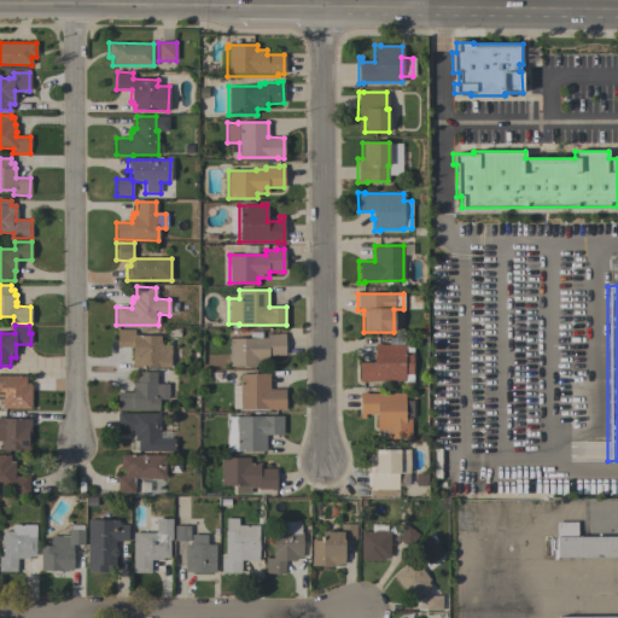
[(132,348),(116,347),(117,330),(134,330),(134,334),(159,336),(159,345),(170,345),(170,368),(132,367),(132,348)]
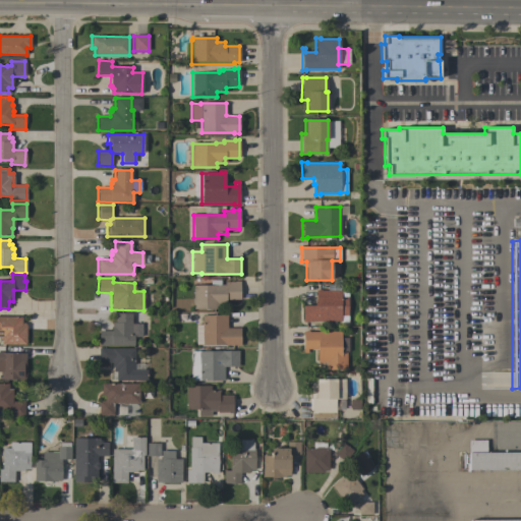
[(192,285),(210,285),(210,280),(220,280),(220,285),(224,285),(224,282),(234,282),(234,281),(240,281),(240,299),(226,299),(226,304),(218,304),(218,308),(193,309),(192,285)]
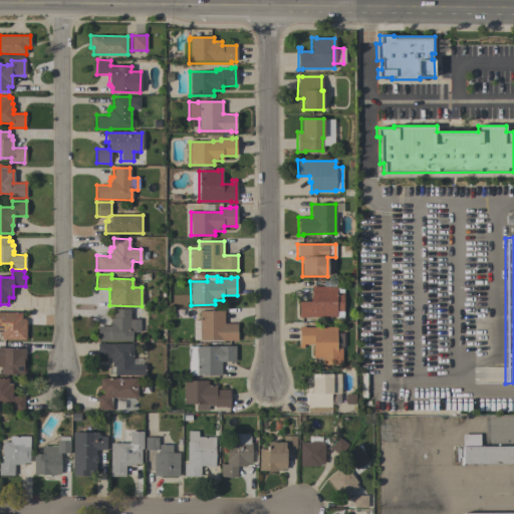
[(304,318),(298,318),(298,302),(310,302),(310,296),(311,296),(311,286),(316,286),(316,287),(342,287),(342,311),(335,311),(335,317),(304,317),(304,318)]
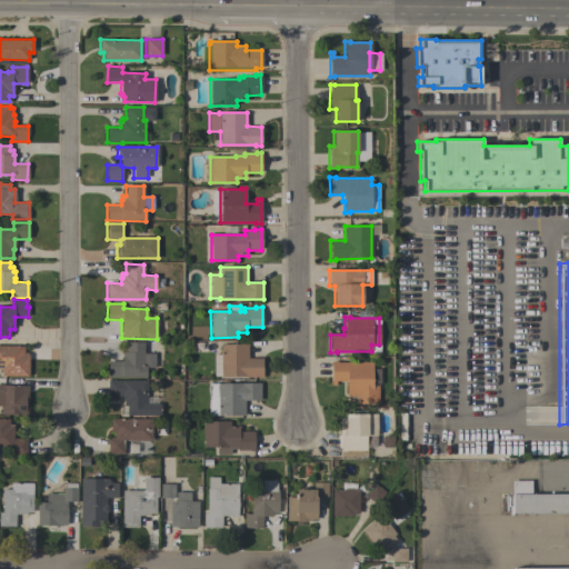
[(108,361),(121,361),(121,357),(122,357),(122,352),(126,352),(126,342),(143,342),(143,353),(155,353),(155,368),(146,368),(146,377),(108,377),(108,361)]
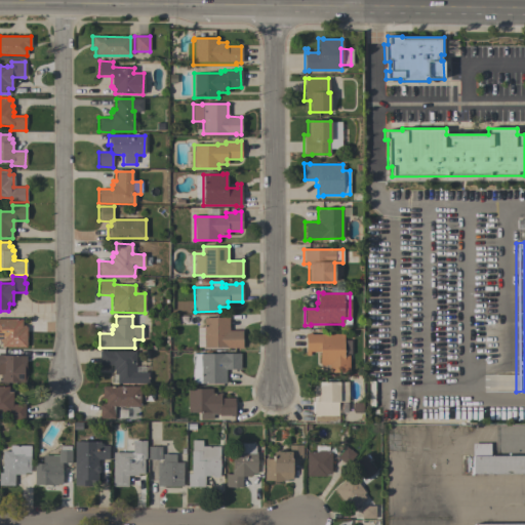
[(197,327),(203,327),(203,318),(229,318),(229,330),(242,330),(242,349),(238,349),(238,348),(197,348),(197,327)]
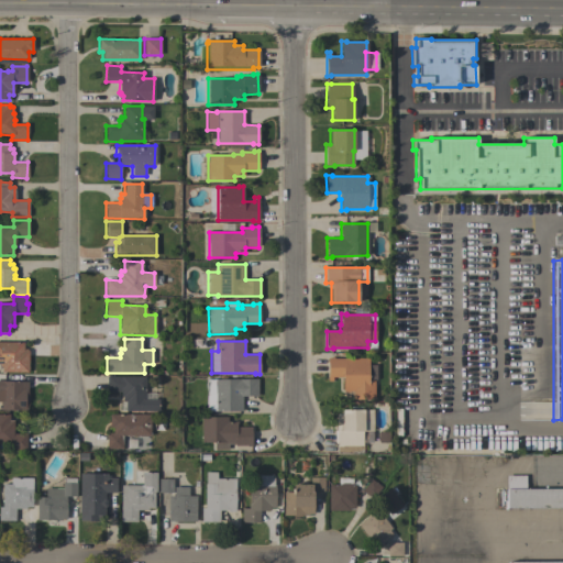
[(0,342),(23,342),(23,349),(29,349),(29,372),(1,372),(1,364),(0,364),(0,342)]
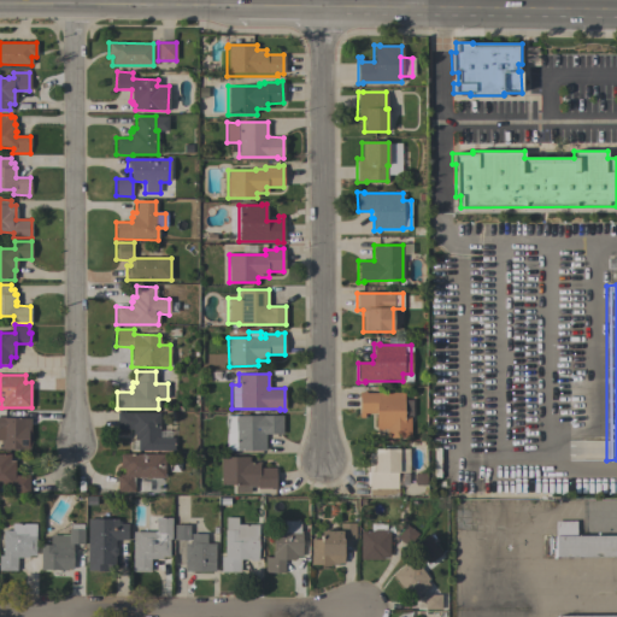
[(403,393),(403,400),(411,400),(411,417),(410,417),(410,439),(377,439),(377,430),(375,430),(375,413),(364,413),(364,418),(358,418),(358,392),(366,392),(366,393),(403,393)]
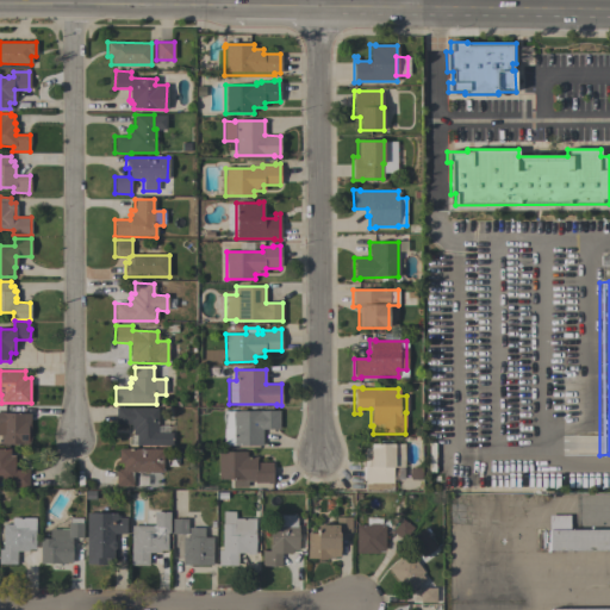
[(157,408),(157,433),(172,433),(172,444),(135,444),(135,435),(132,435),(132,429),(131,429),(131,424),(116,424),(116,408),(157,408)]
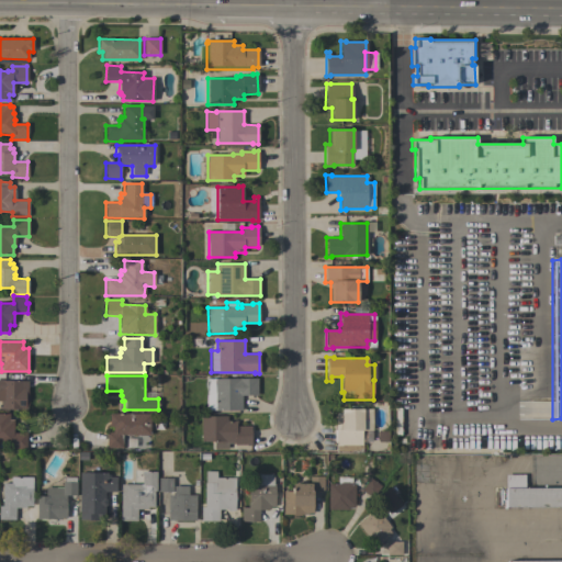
[(257,378),(257,395),(242,395),(242,409),(205,411),(205,394),(212,394),(212,383),(215,383),(214,379),(257,378)]
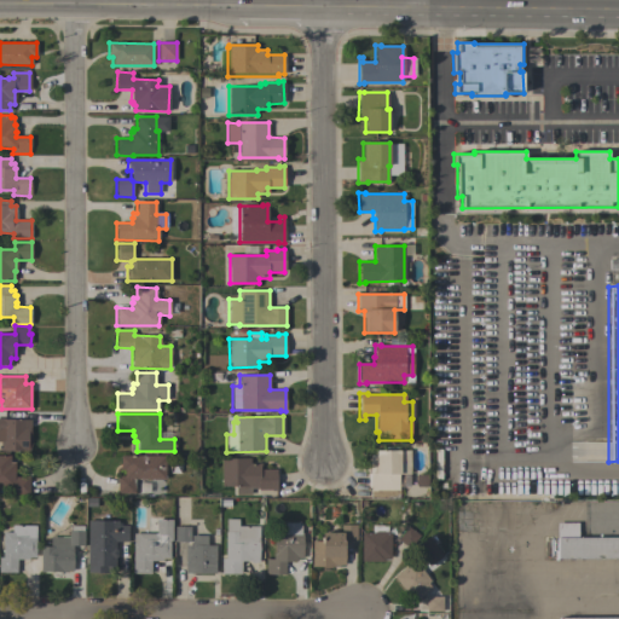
[(24,420),(24,421),(30,421),(30,451),(0,451),(1,441),(0,441),(0,418),(3,418),(24,420)]
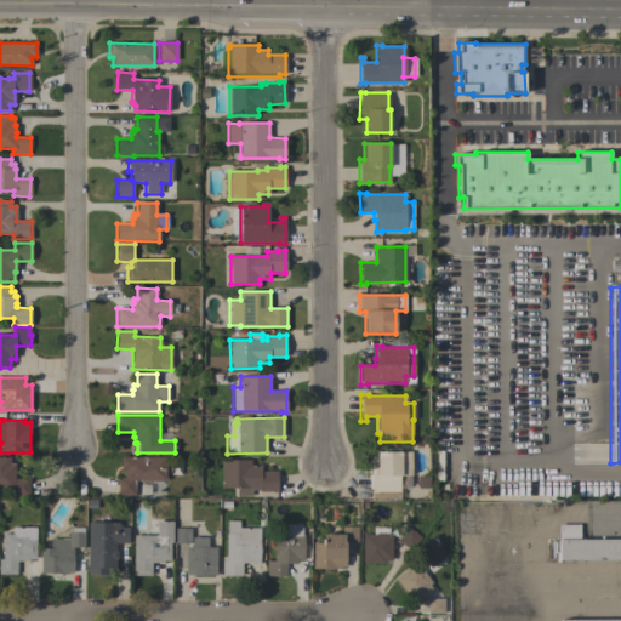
[(411,451),(411,488),(400,488),(400,500),(372,500),(372,493),(370,493),(370,466),(377,466),(377,451),(411,451)]
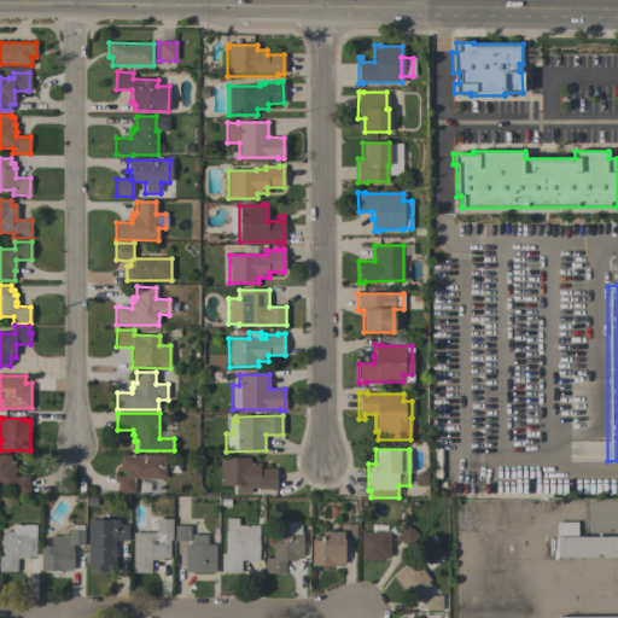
[(0,454),(10,455),(9,461),(15,461),(15,476),(29,476),(28,494),(12,494),(12,488),(3,488),(3,494),(0,494),(0,454)]
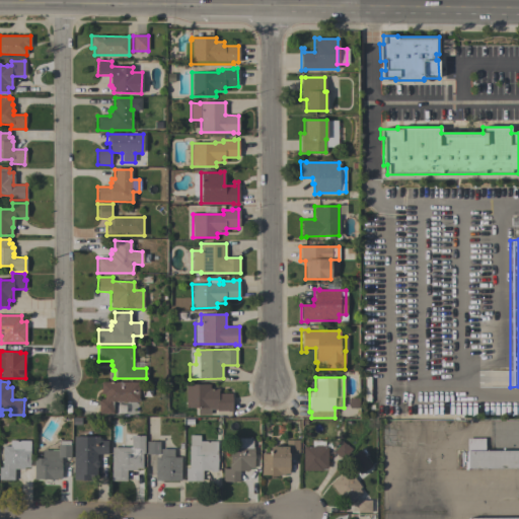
[(129,406),(124,406),(124,415),(113,415),(113,414),(98,414),(98,399),(103,399),(103,393),(100,393),(100,381),(138,382),(138,401),(128,401),(129,406)]
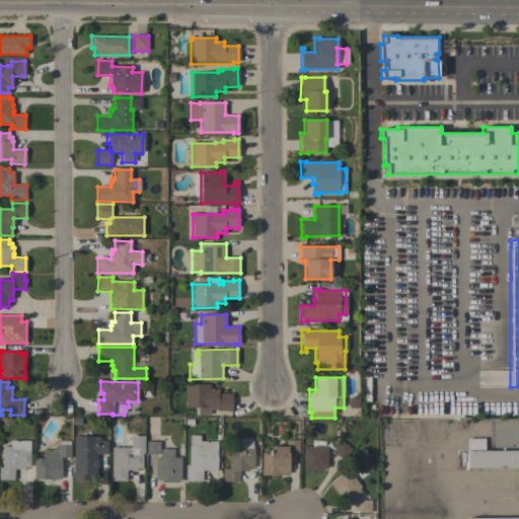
[(186,408),(186,384),(210,384),(210,388),(219,388),(219,393),(231,393),(232,412),(227,412),(227,411),(210,411),(210,415),(197,415),(197,408),(186,408)]
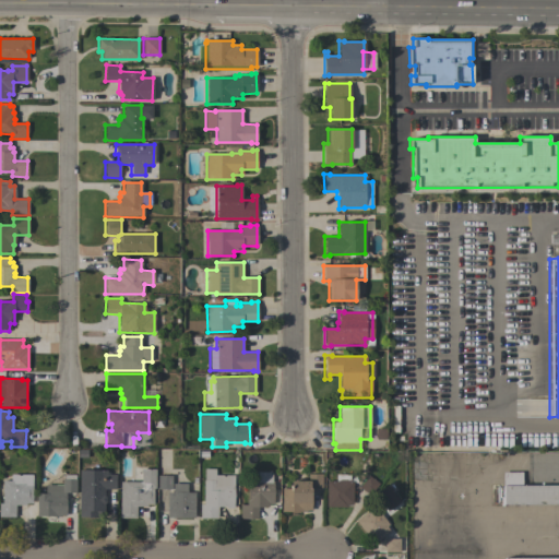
[(132,482),(133,466),(147,466),(147,468),(155,470),(155,488),(153,488),(153,504),(146,504),(146,507),(137,507),(135,518),(119,518),(120,482),(132,482)]
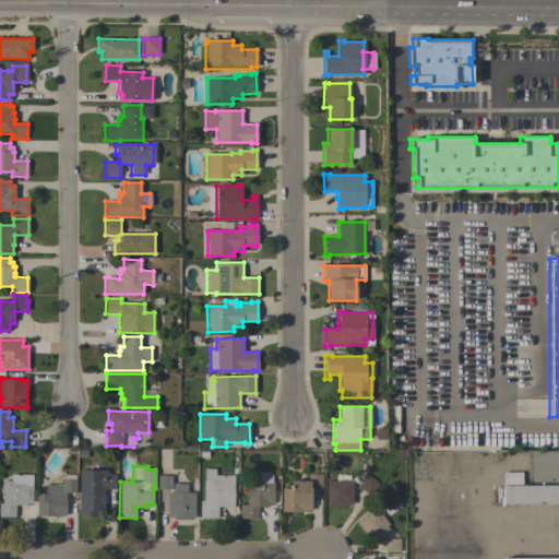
[(234,508),(225,508),(225,507),(217,507),(217,519),(199,518),(200,504),(202,504),(203,479),(204,479),(204,468),(215,468),(215,475),(234,476),(234,508)]
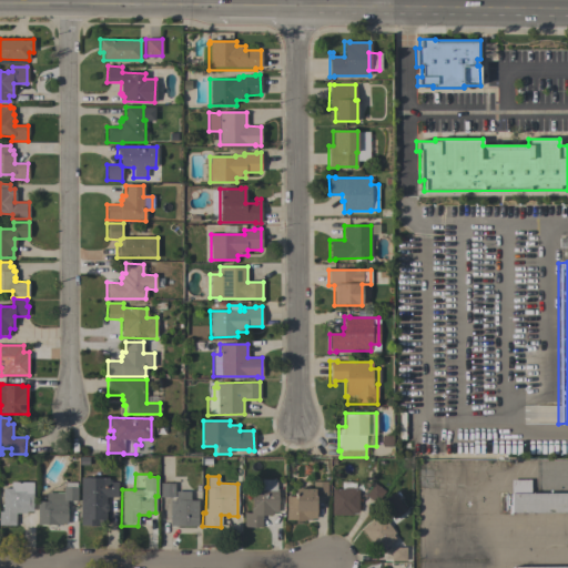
[(80,477),(109,477),(109,482),(117,482),(117,497),(105,497),(105,504),(108,505),(108,509),(105,511),(105,525),(80,525),(80,477)]
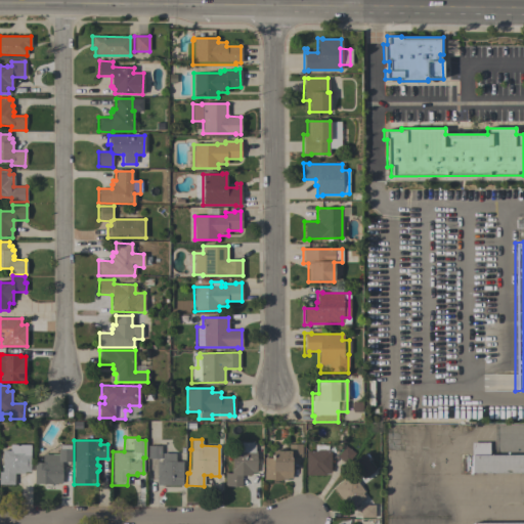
[(256,472),(251,472),(251,475),(242,475),(242,486),(225,486),(225,473),(230,473),(230,468),(232,468),(232,450),(241,450),(241,442),(254,442),(254,451),(256,451),(256,472)]
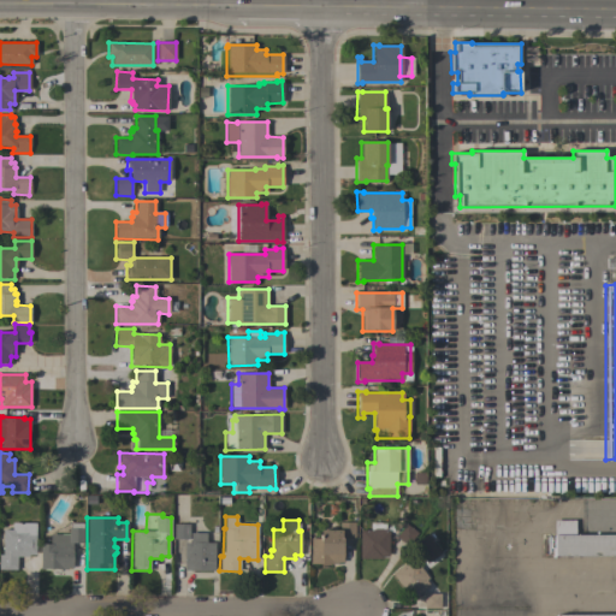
[(615,556),(554,556),(554,520),(575,520),(575,534),(615,534),(615,556)]
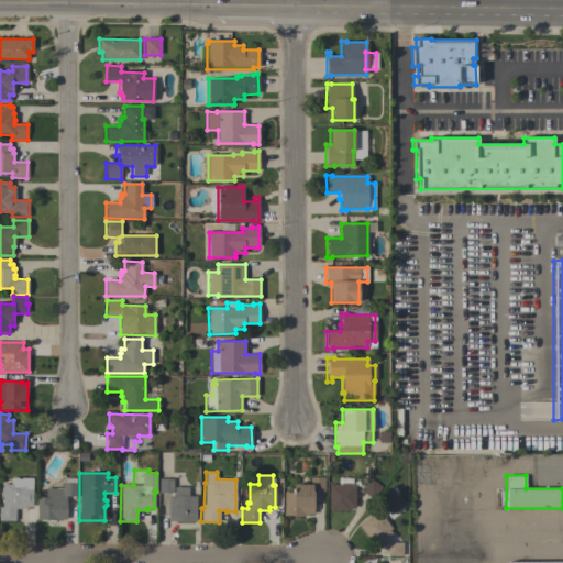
[(32,507),(25,507),(25,509),(14,509),(14,521),(0,520),(0,507),(2,507),(2,484),(11,484),(11,477),(32,478),(32,507)]
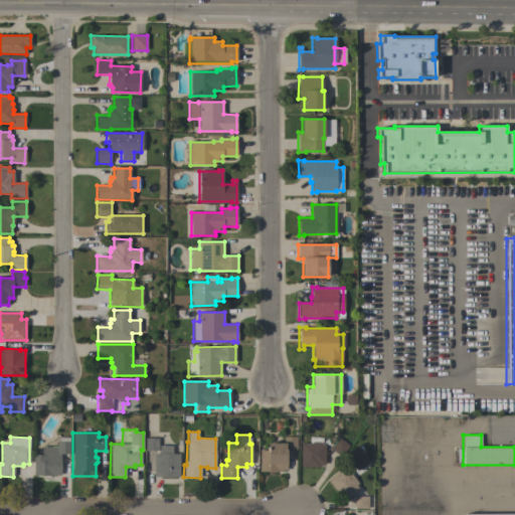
[(260,450),(268,450),(268,443),(284,443),(284,437),(296,437),(296,450),(287,450),(287,470),(282,470),(282,472),(260,471),(260,450)]
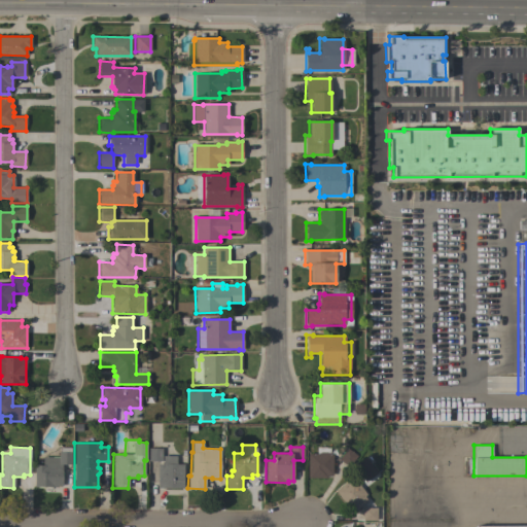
[(332,476),(326,476),(326,479),(307,478),(307,454),(316,454),(316,447),(329,448),(329,454),(332,454),(332,476)]
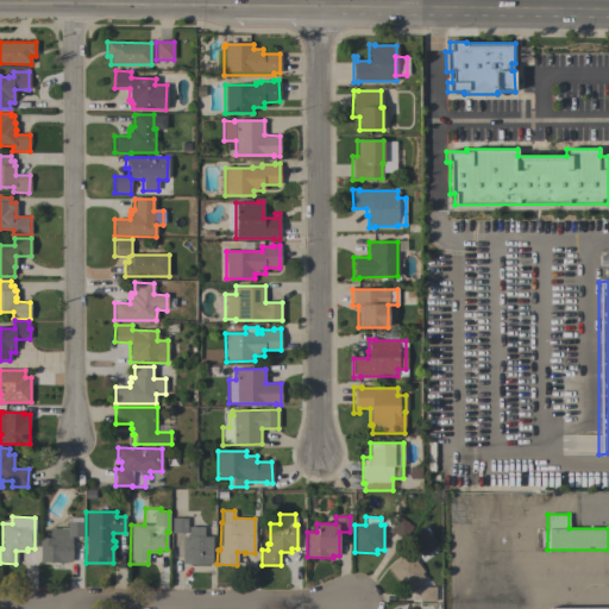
[(187,518),(187,533),(171,533),(171,518),(187,518)]
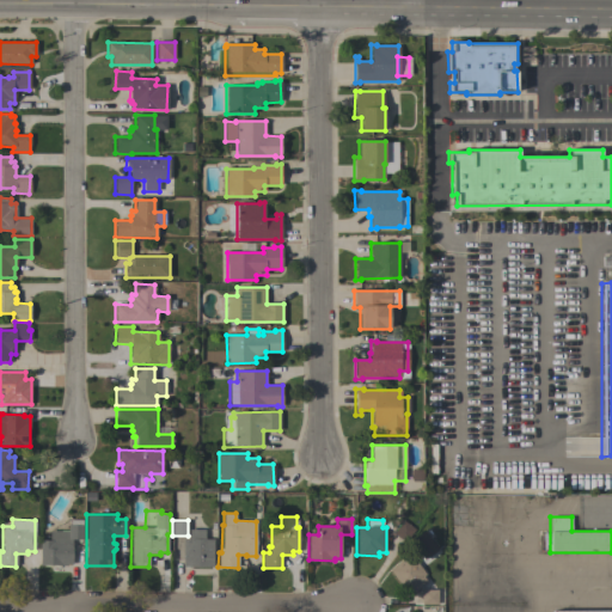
[(415,530),(405,543),(393,534),(403,520),(415,530)]
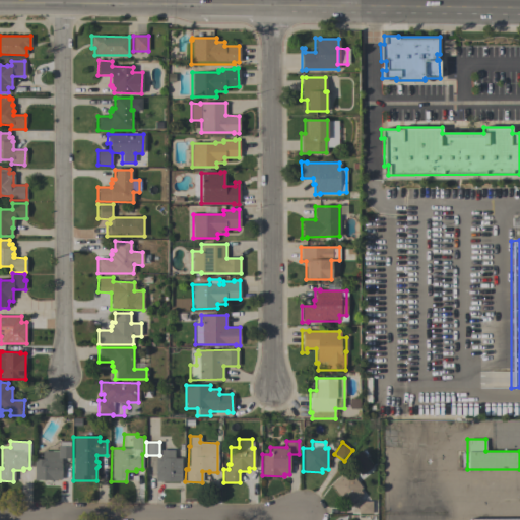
[(42,459),(42,451),(57,451),(57,446),(70,446),(70,458),(61,458),(61,479),(56,479),(56,480),(34,480),(34,459),(42,459)]
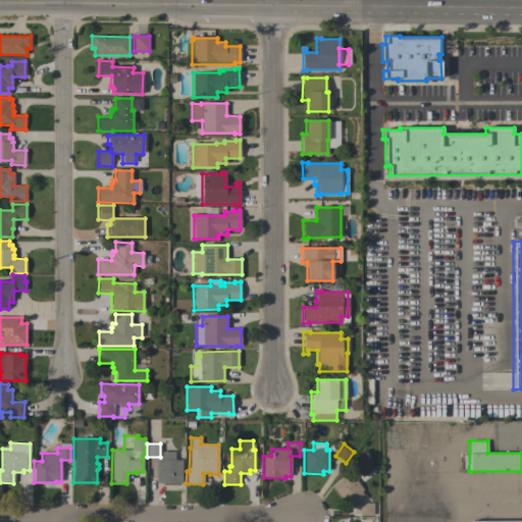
[(372,457),(367,461),(373,468),(361,477),(350,462),(366,450),(372,457)]
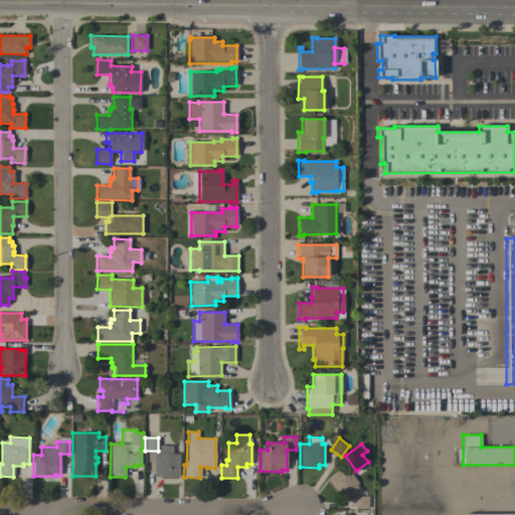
[(153,454),(159,454),(159,446),(167,446),(167,454),(179,454),(179,477),(153,477),(153,454)]
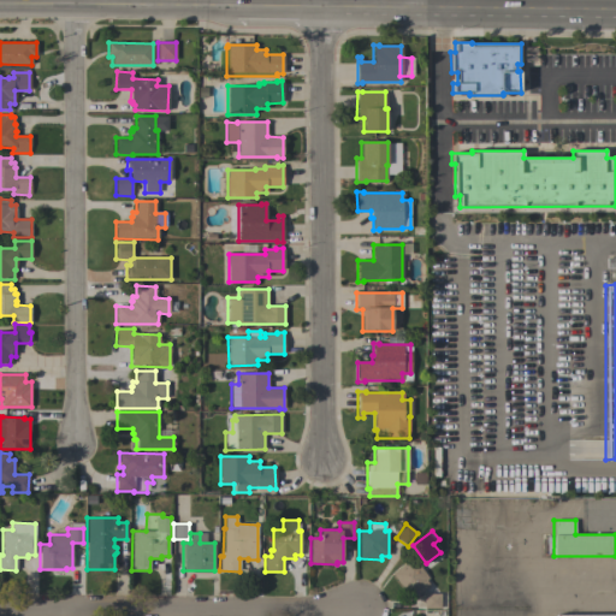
[(413,557),(428,579),(425,580),(430,586),(412,599),(407,592),(406,593),(391,573),(413,557)]
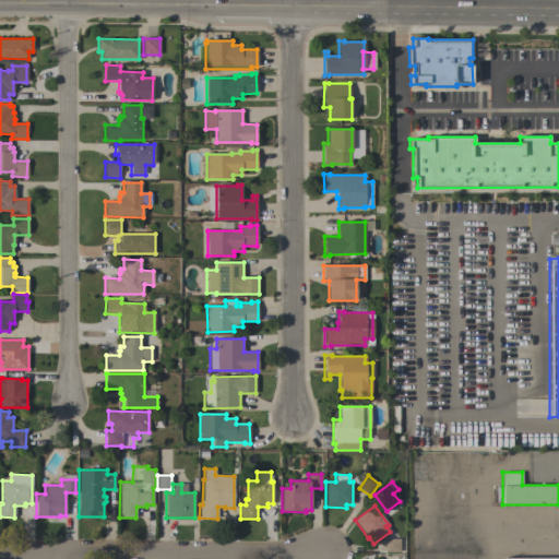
[(399,538),(400,552),(384,552),(384,538),(399,538)]
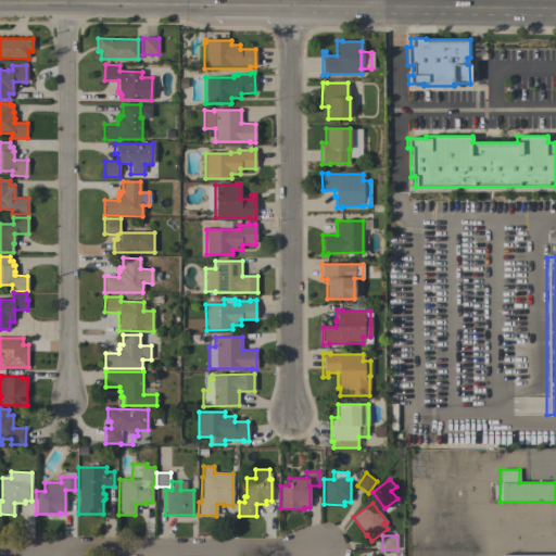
All buildings are outlined.
